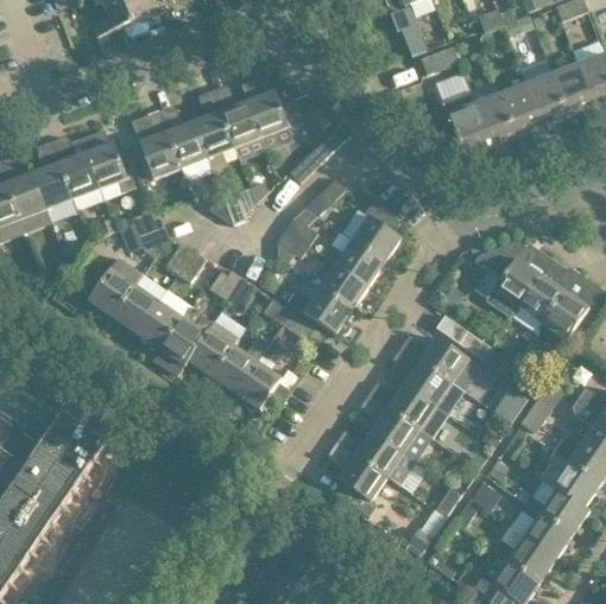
[(109,18),(93,25),(96,37),(121,27),(122,26),(126,35),(130,37),(146,31),(149,26),(145,18),(155,14),(149,0),(113,0),(103,4),(109,18)]
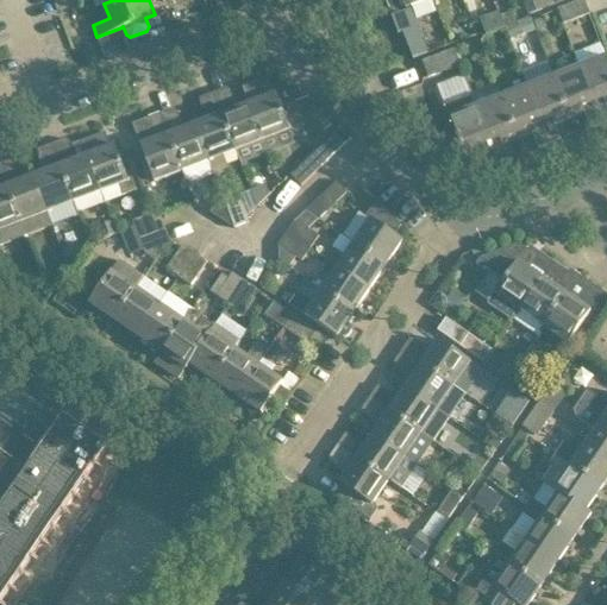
[(576,0),(557,7),(562,21),(588,12),(583,0),(576,0)]
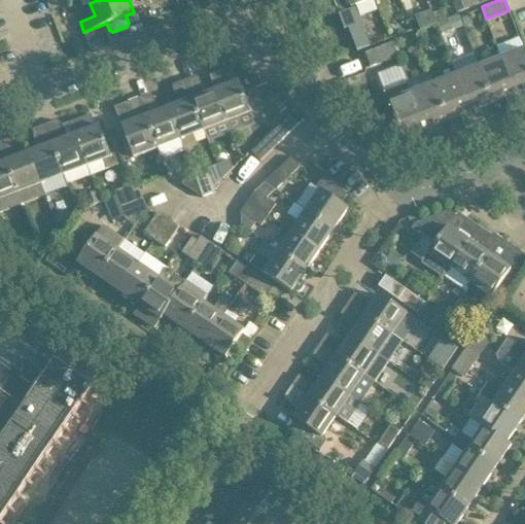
[(429,6),(412,13),(418,29),(435,22),(430,11),(429,6)]
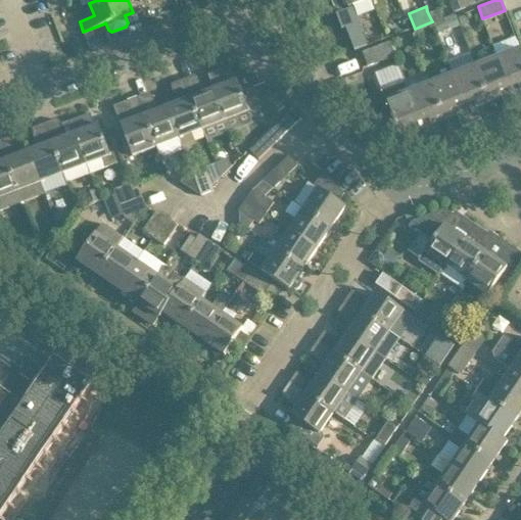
[(357,20),(344,26),(353,48),(366,43),(357,20)]
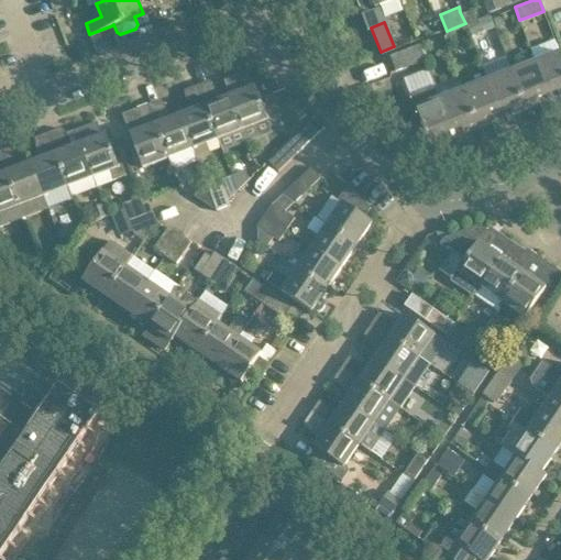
[(394,69),(398,67),(415,61),(424,58),(419,44),(409,47),(389,55),(394,69)]
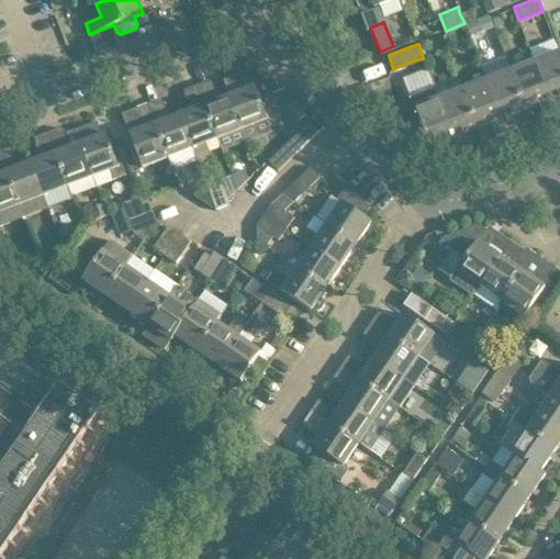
[(559,56),(558,51),(535,59),(556,112),(559,110),(559,99),(558,93),(559,92),(559,56)]
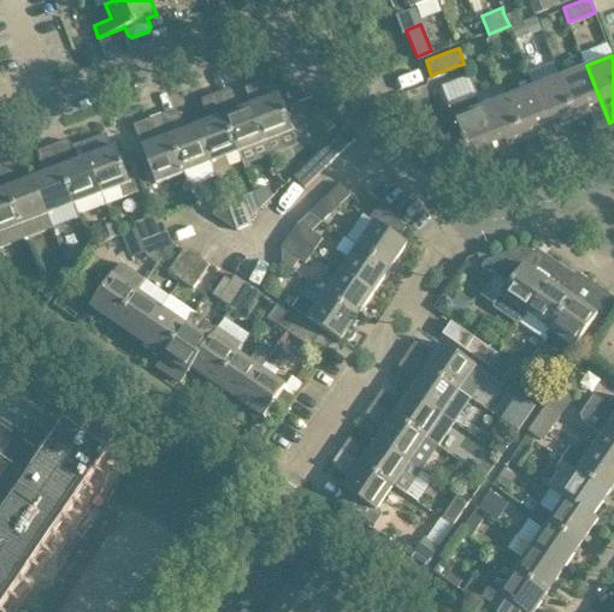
[(586,65),(560,75),(577,117),(589,111),(596,128),(609,123),(586,65)]
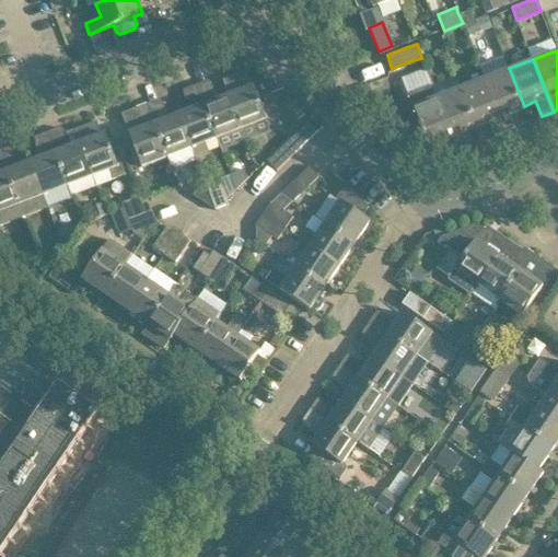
[(524,106),(509,68),(485,77),(506,130),(514,127),(508,112),(524,106)]
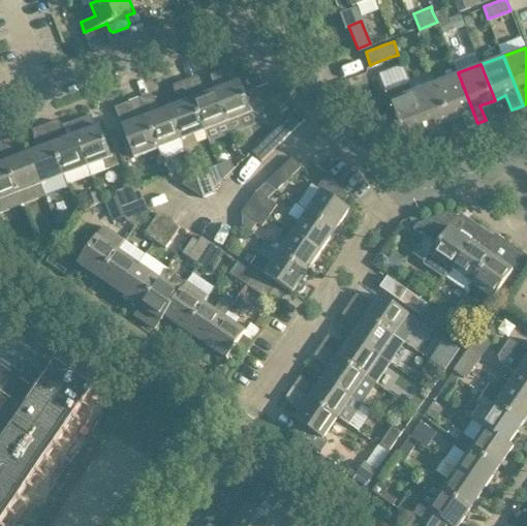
[(215,89),(213,89),(225,120),(262,106),(254,85),(243,90),(239,80),(236,81),(230,66),(209,73),(215,89)]
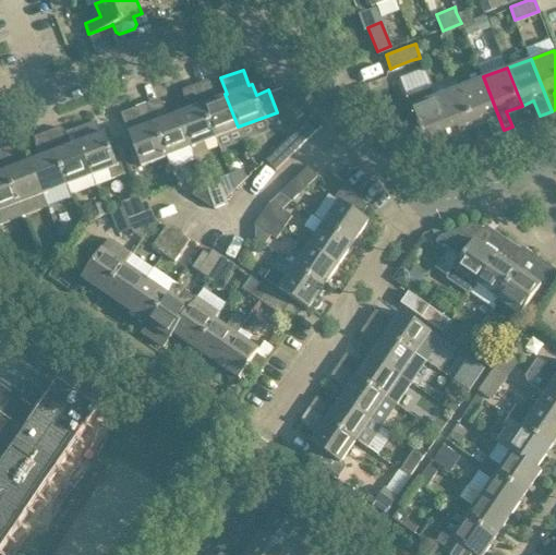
[(504,130),(483,76),(459,86),(473,124),(486,119),(492,134),(504,130)]
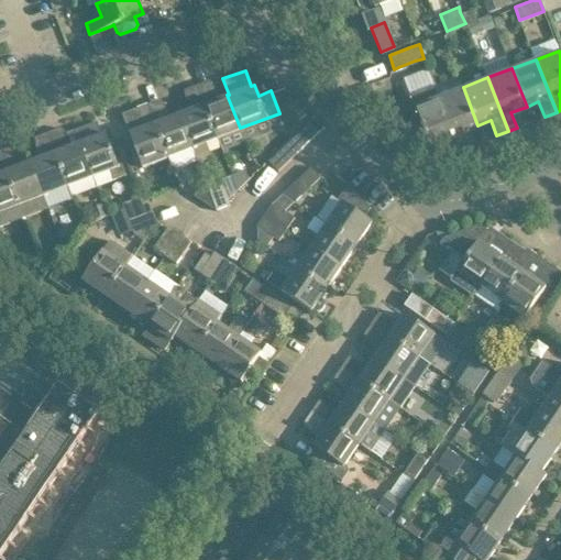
[(216,138),(240,128),(227,95),(220,98),(209,78),(195,84),(216,138)]
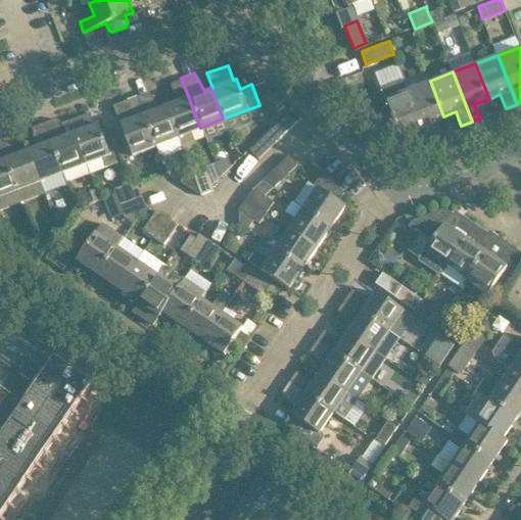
[(174,102),(167,105),(182,147),(183,149),(195,144),(190,131),(200,128),(181,78),(170,82),(174,102)]
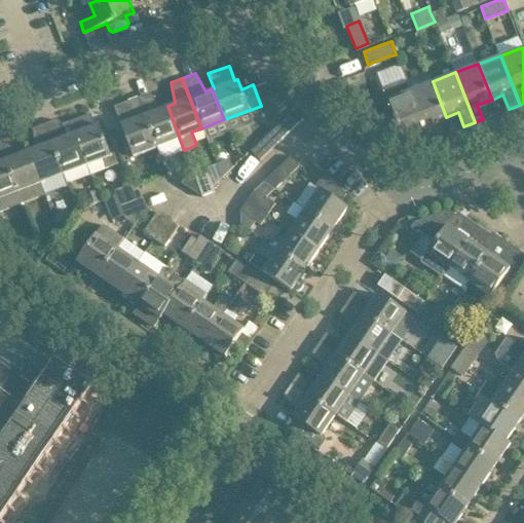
[(405,78),(381,87),(400,135),(413,129),(418,144),(428,140),(409,90),(405,78)]
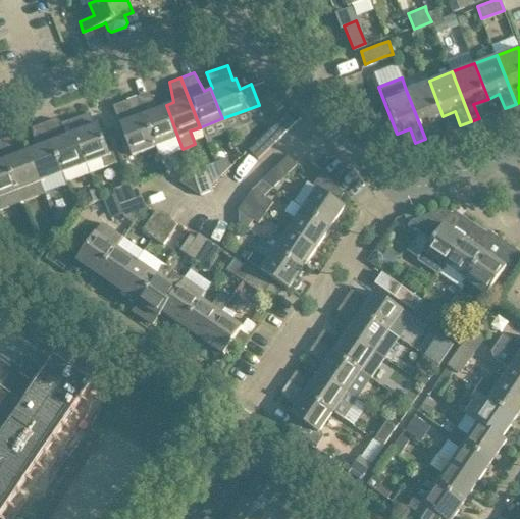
[(429,81),(406,90),(425,139),(434,136),(429,121),(443,116),(429,81)]
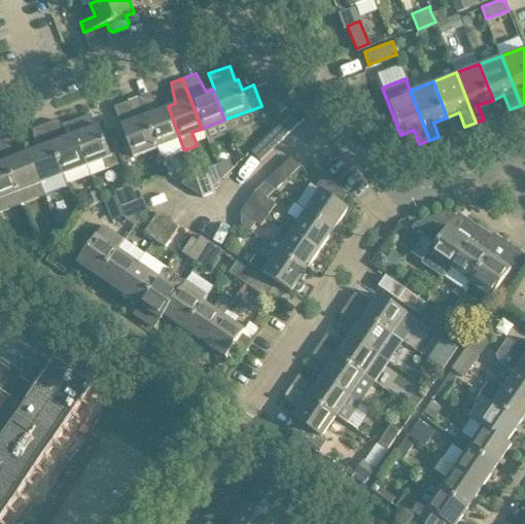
[(183,148),(168,106),(160,109),(149,91),(137,96),(156,146),(161,156),(183,148)]
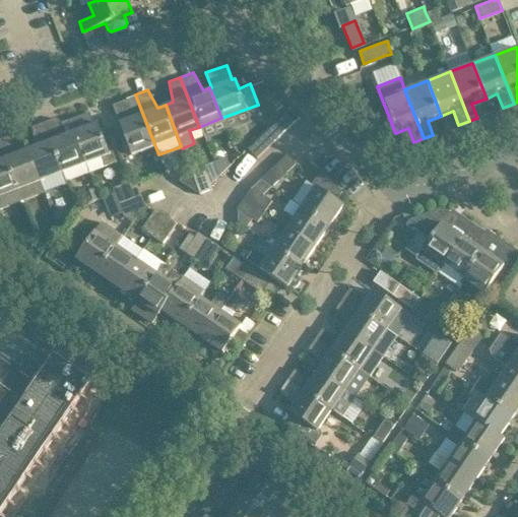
[(130,153),(154,144),(135,94),(112,104),(130,153)]
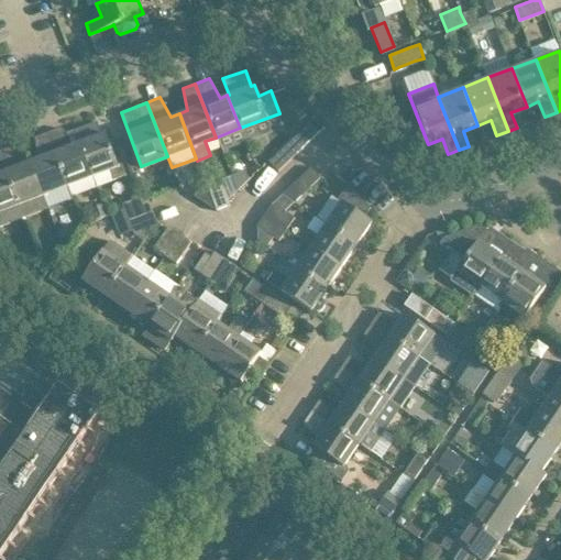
[(96,120),(75,128),(92,175),(108,169),(111,178),(124,173),(121,162),(117,163),(105,132),(101,133),(96,120)]
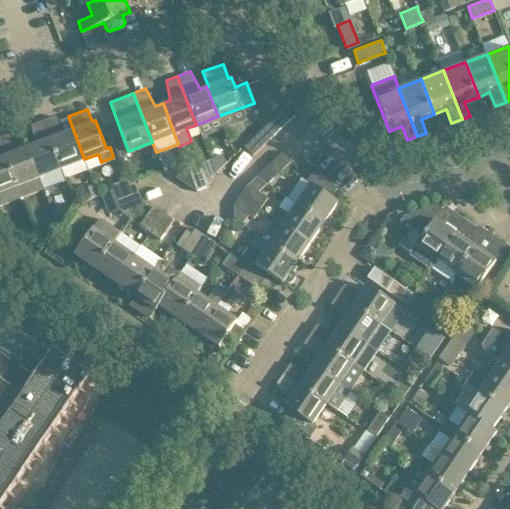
[(54,114),(42,119),(61,168),(84,159),(67,116),(58,120),(54,114)]
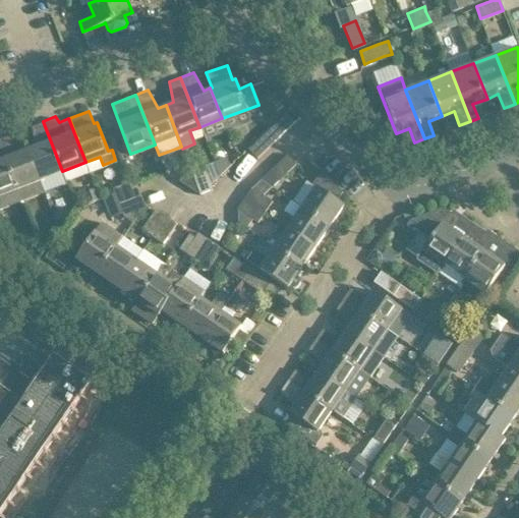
[(35,146),(27,149),(40,179),(62,171),(43,121),(32,125),(35,146)]
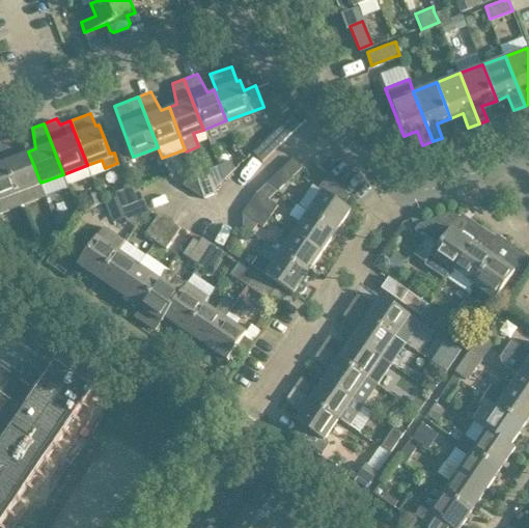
[(279,143),(270,134),(253,149),(261,159),(279,143)]
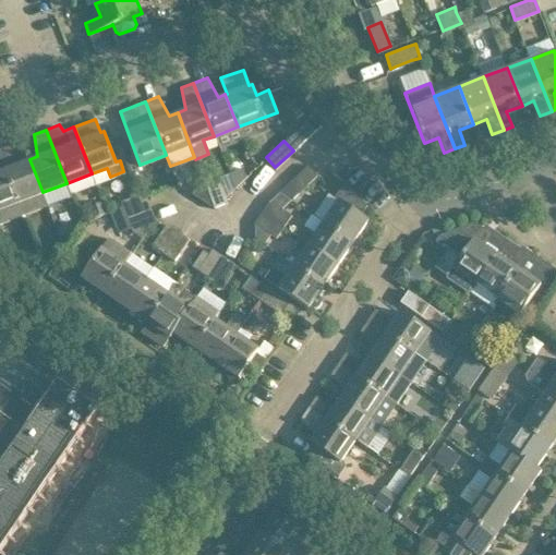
[(10,144),(0,147),(0,154),(23,214),(47,204),(43,192),(29,159),(21,163),(10,144)]
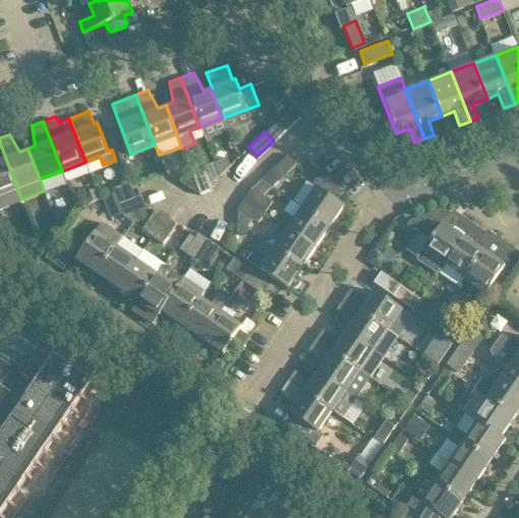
[(0,207),(21,199),(0,144),(0,207)]
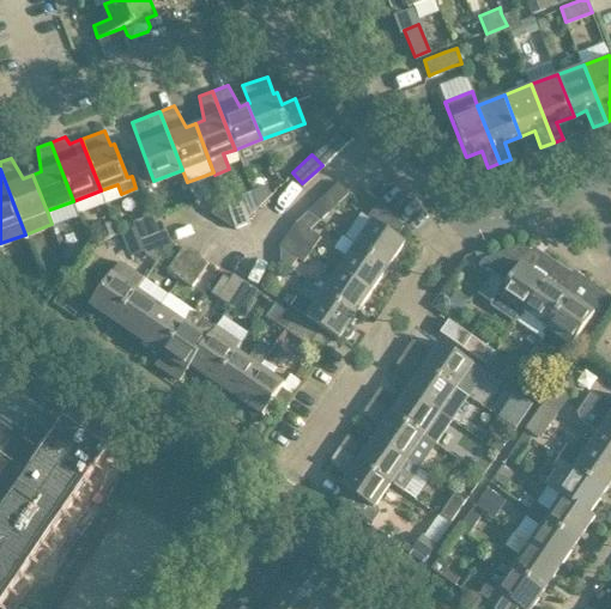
[(306,209),(319,218),(348,190),(337,180),(306,209)]
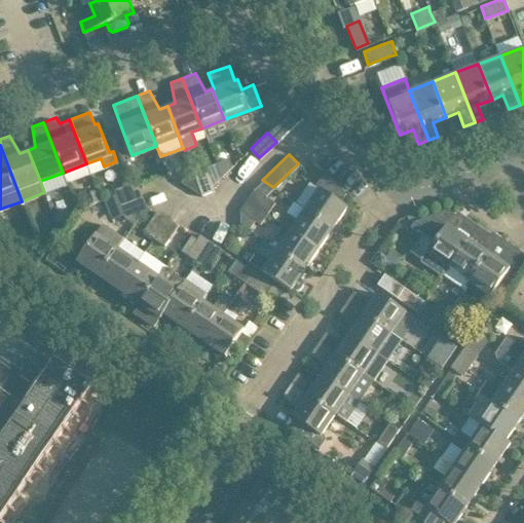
[(221,176),(230,165),(227,158),(216,162),(221,176)]
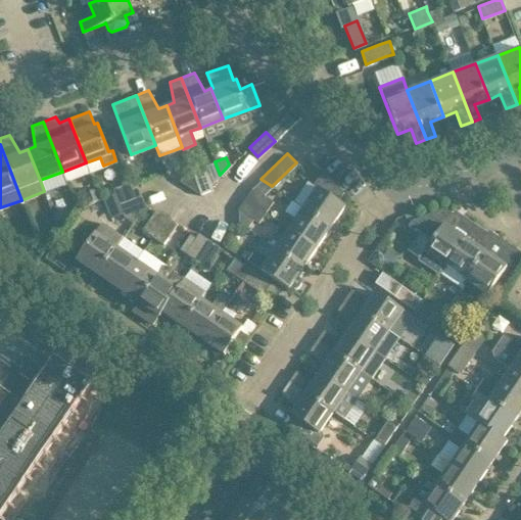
[(203,166),(191,171),(200,193),(211,189),(210,184),(207,177),(203,166)]
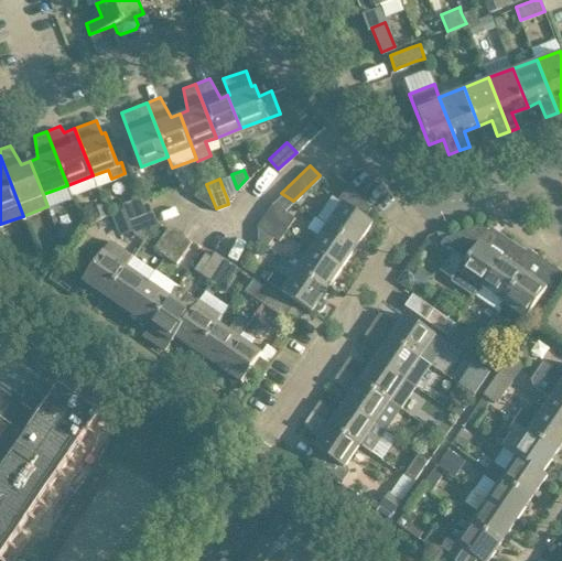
[(195,189),(191,194),(215,208),(216,208),(206,184),(195,189)]
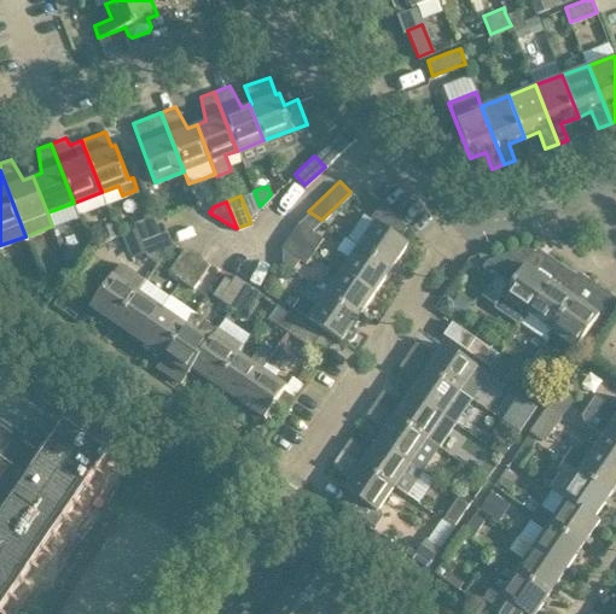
[(141,241),(167,232),(162,217),(156,218),(155,214),(134,222),(141,241)]
